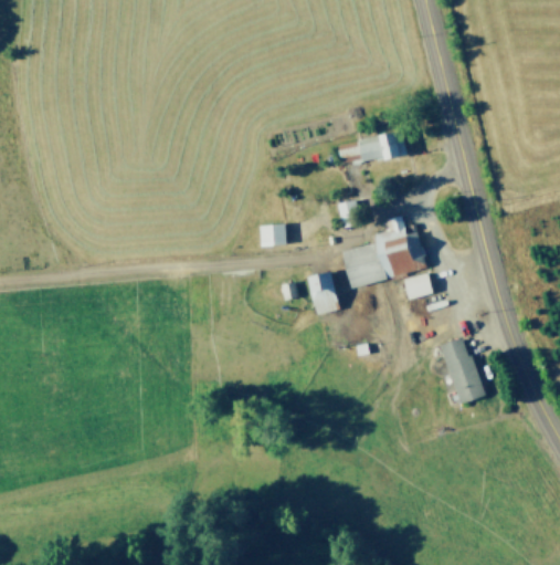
[(408,154),(404,138),(395,140),(393,132),(346,144),(347,147),(339,149),(342,164),(354,160),(355,166),(408,154)]
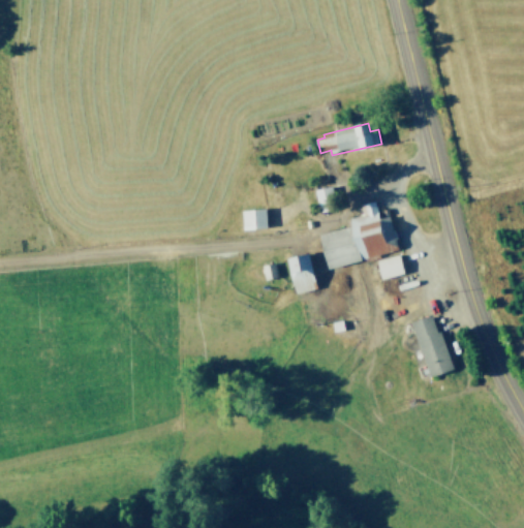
[(327,270),(400,251),(392,216),(381,219),(377,202),(365,205),(368,215),(350,220),(352,227),(318,236),(327,270)]
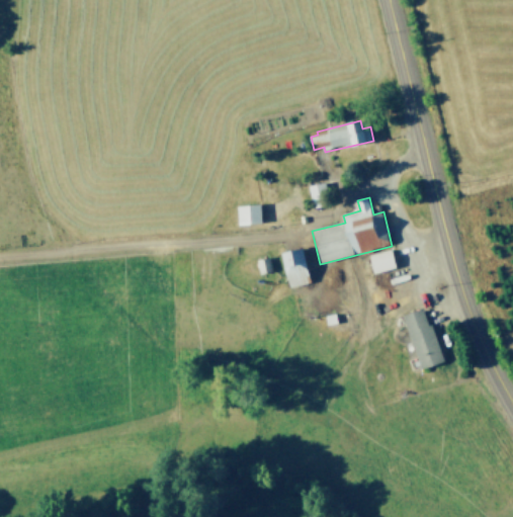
[(262,225),(262,206),(238,206),(238,225),(262,225)]
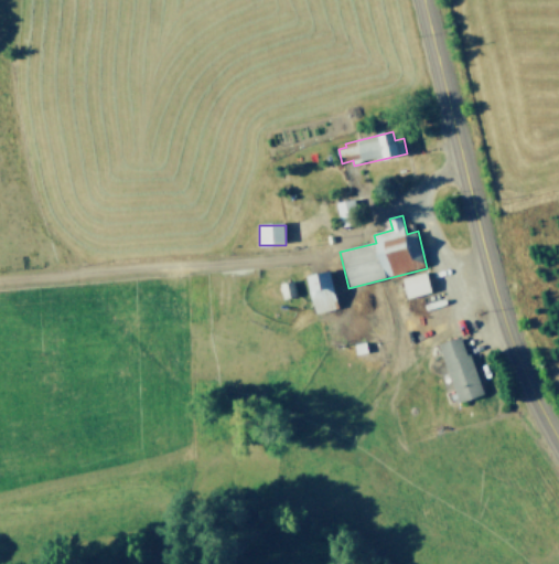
[(336,310),(331,272),(308,275),(312,314),(336,310)]
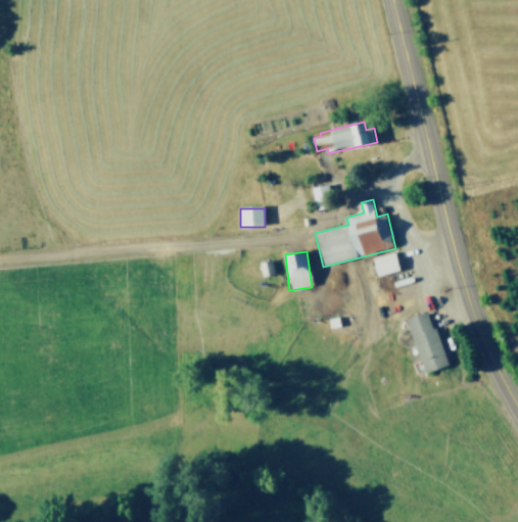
[(378,277),(401,271),(396,253),(374,258),(378,277)]
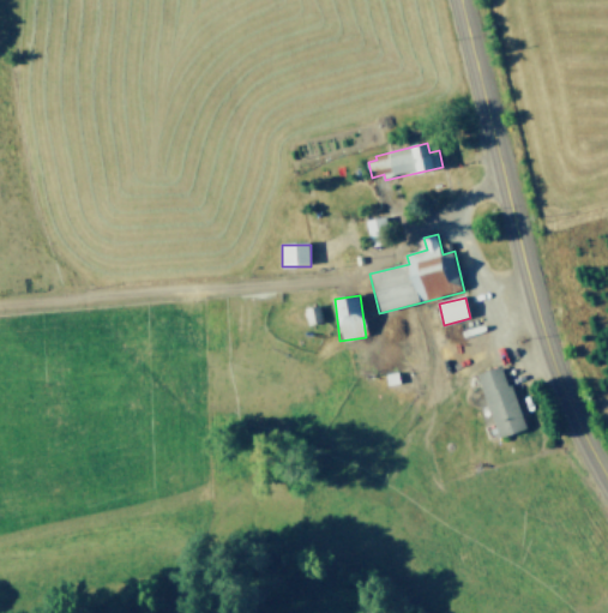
[(500,439),(528,428),(504,366),(477,376),(500,439)]
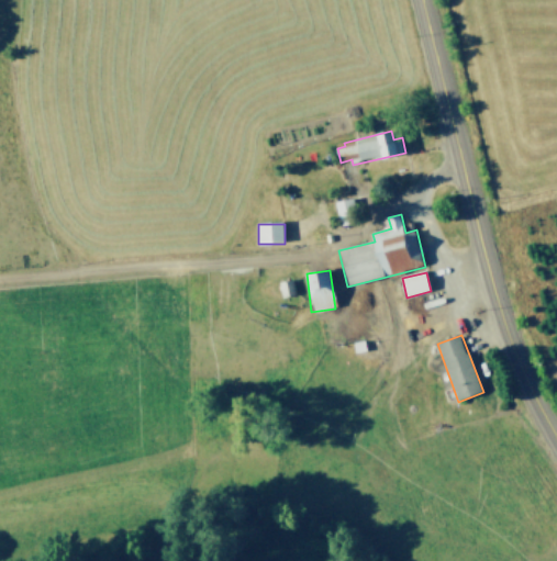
All buildings are outlined.
